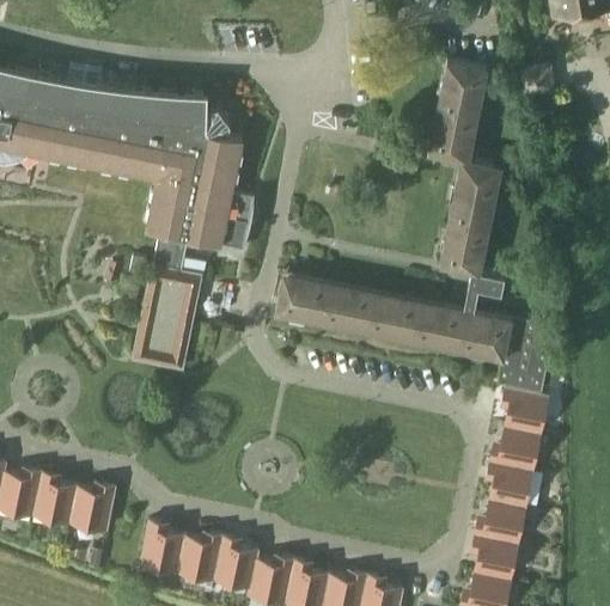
[(607,0),(548,0),(551,22),(609,12),(607,0)]
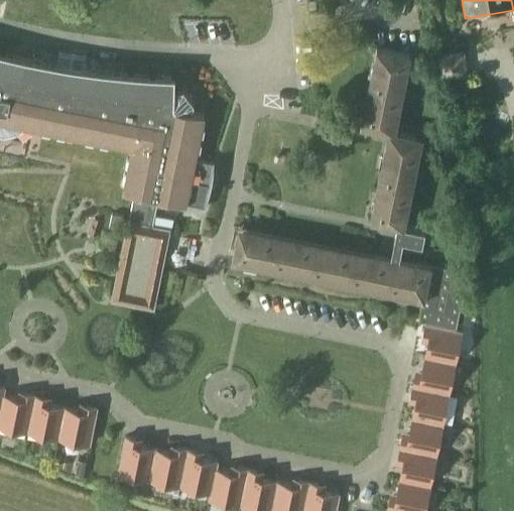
[(312,1),(303,1),(304,10),(312,10),(312,1)]
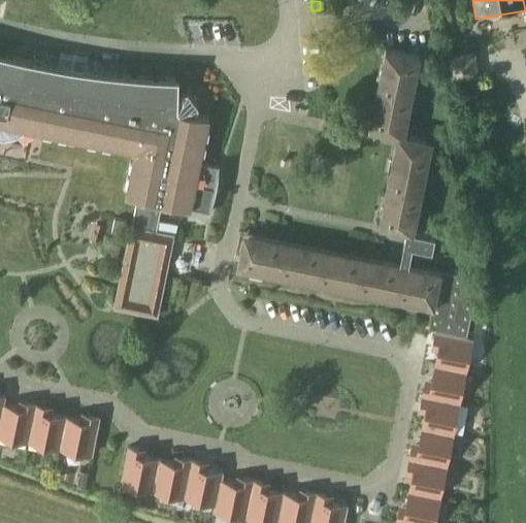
[(419,60),(384,53),(367,132),(396,138),(376,229),(404,235),(401,248),(430,254),(433,239),(405,233),(425,142),(396,136),(408,74),(416,75),(419,60)]
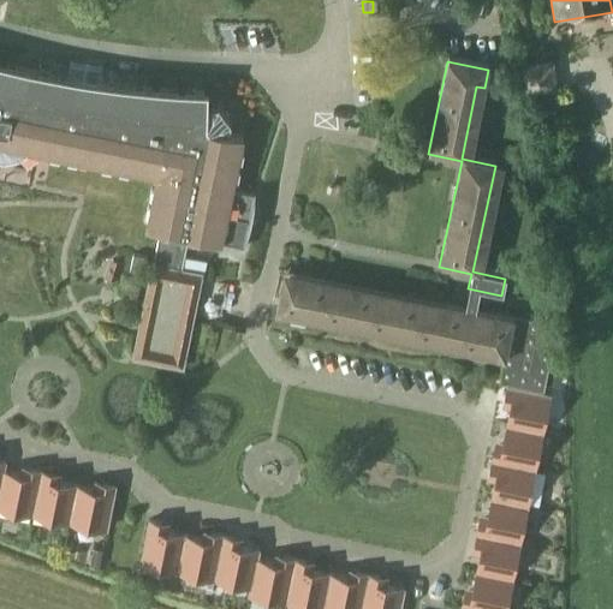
[(546,94),(547,63),(524,63),(524,93),(546,94)]
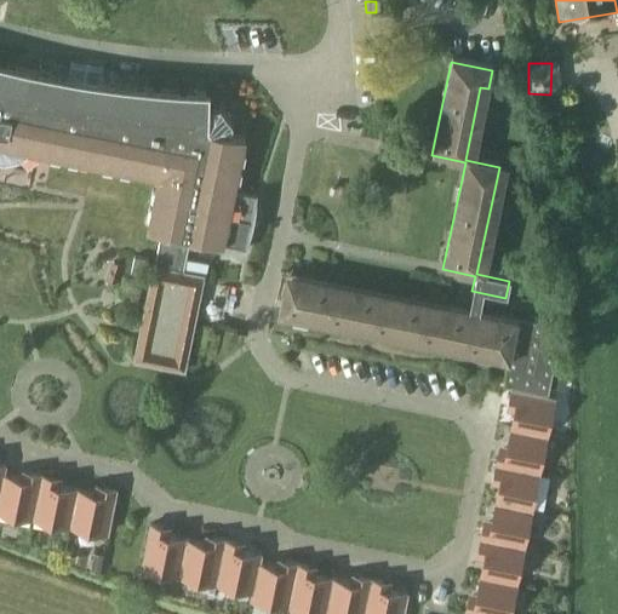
[(0,168),(3,168),(18,166),(32,156),(50,160),(49,162),(58,165),(58,162),(67,164),(67,166),(76,168),(76,166),(102,171),(101,173),(110,176),(112,172),(119,174),(119,177),(129,179),(129,176),(156,182),(154,193),(152,193),(149,202),(153,202),(150,211),(148,211),(146,219),(149,221),(146,234),(159,236),(152,270),(138,333),(137,339),(133,361),(139,362),(165,367),(183,371),(202,280),(199,280),(182,276),(189,242),(244,254),(244,256),(245,253),(246,251),(246,248),(247,246),(249,245),(249,242),(250,240),(250,237),(251,235),(251,233),(252,231),(252,229),(253,227),(253,224),(253,222),(255,219),(255,217),(255,214),(255,212),(255,211),(256,208),(256,206),(256,204),(256,201),(256,199),(255,199),(255,200),(233,195),(235,184),(238,184),(240,174),(238,174),(239,166),(241,166),(244,158),(241,156),(244,143),(229,141),(232,130),(219,113),(209,113),(209,98),(195,97),(195,95),(186,93),(186,97),(177,96),(177,93),(167,93),(167,96),(155,95),(143,93),(143,91),(135,90),(133,92),(125,92),(126,89),(116,87),(115,91),(103,90),(78,85),(66,84),(67,80),(57,79),(57,81),(49,80),(49,78),(39,75),(39,78),(27,75),(15,73),(16,70),(6,68),(6,70),(0,69),(0,168)]
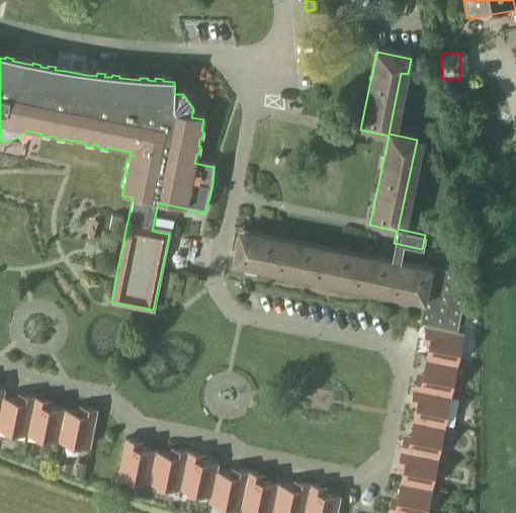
[(122,220),(110,218),(107,230),(119,232),(122,220)]
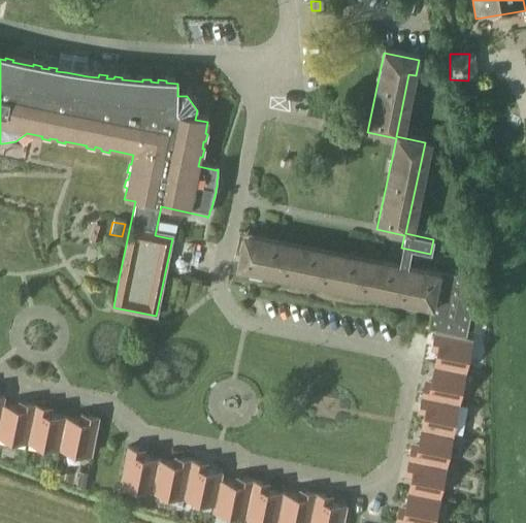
[(96,226),(91,241),(101,244),(105,229),(96,226)]
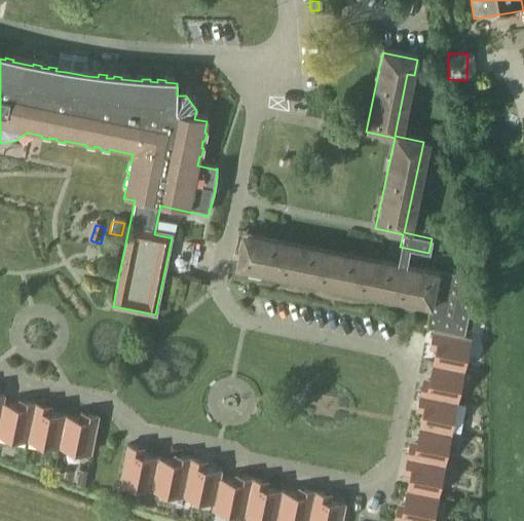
[(421,276),(240,240),(235,268),(431,307),(426,329),(463,336),(475,281),(422,270),(421,276)]
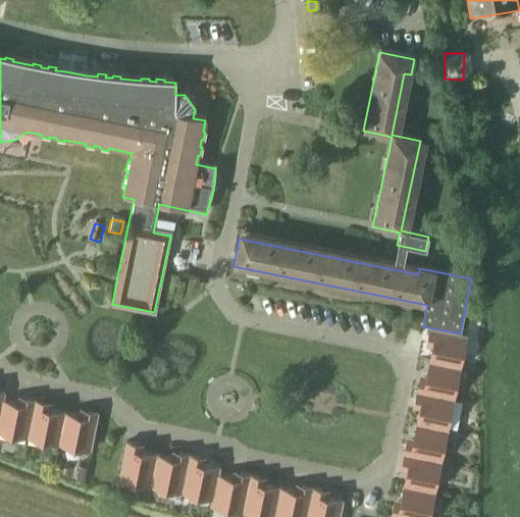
[(465,315),(462,329),(474,331),(476,317),(465,315)]
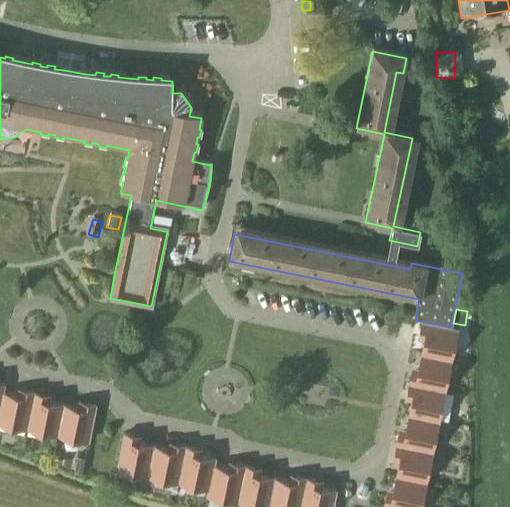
[(421,357),(451,363),(457,332),(422,325),(419,336),(426,337),(421,357)]
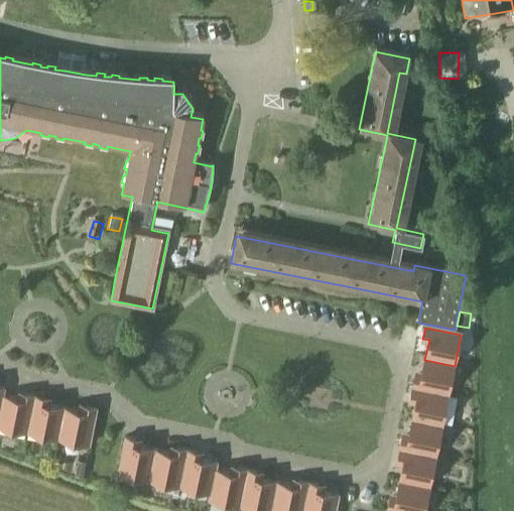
[(412,390),(447,397),(455,366),(424,360),(420,381),(414,380),(412,390)]
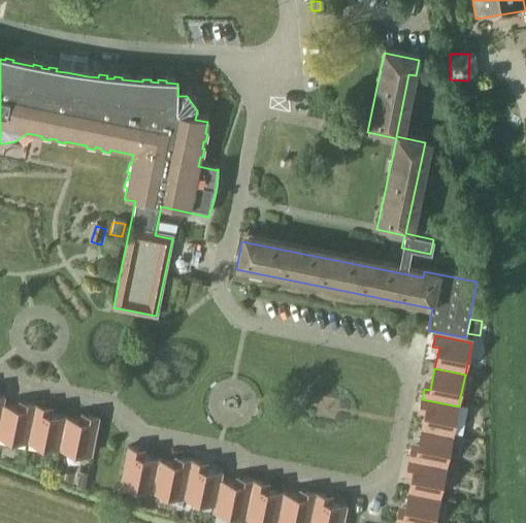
[(422,431),(452,437),(458,406),(422,399),(420,410),(426,411),(422,431)]
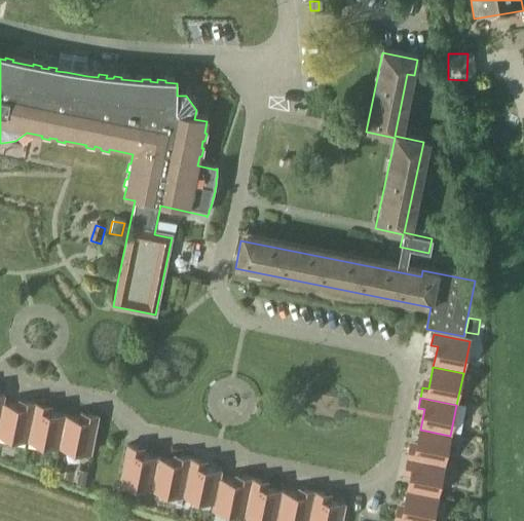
[(0,438),(28,445),(35,408),(26,406),(24,412),(4,408),(2,407),(0,416),(0,438)]
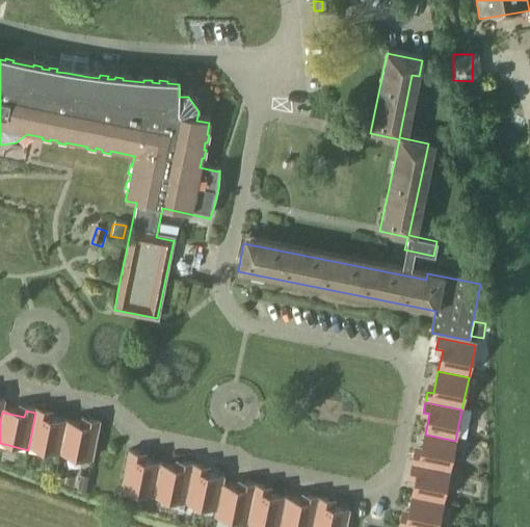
[(59,456),(67,425),(45,420),(46,415),(35,413),(28,450),(59,456)]
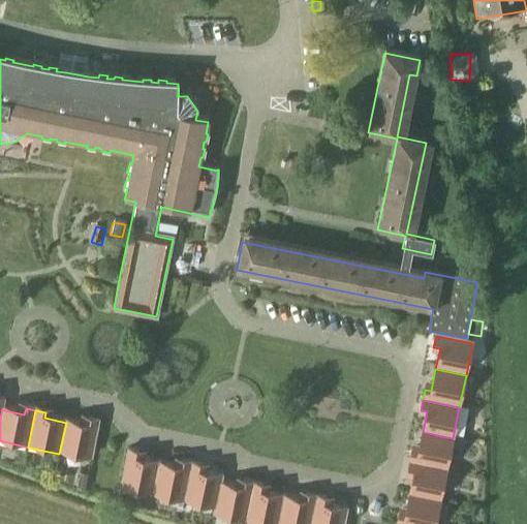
[(66,423),(59,454),(91,461),(99,424),(88,422),(87,427),(66,423)]
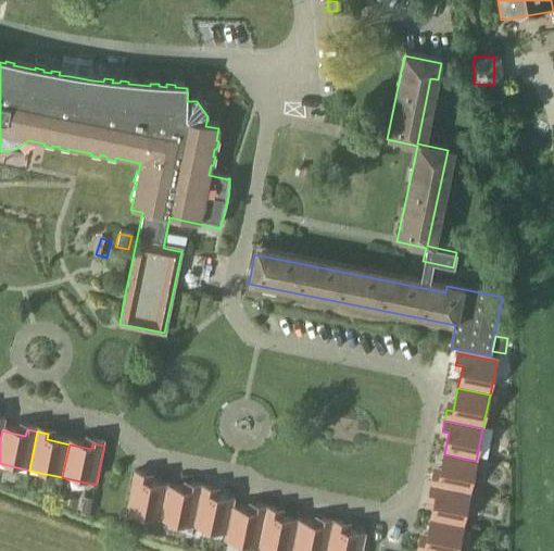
[(430,487),(469,495),(476,461),(444,454),(440,477),(432,476),(430,487)]
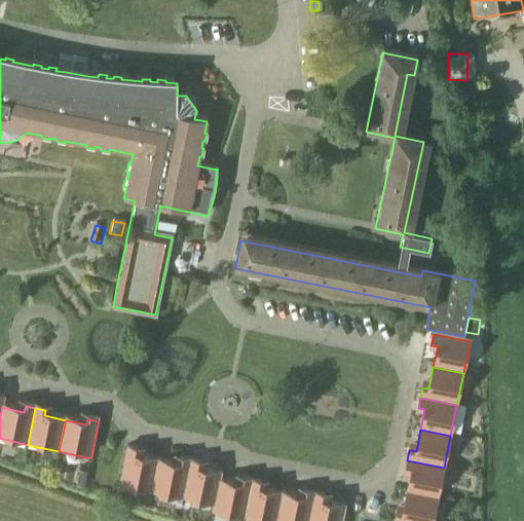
[(198,443),(211,453),(218,445),(226,452),(227,451),(208,433),(198,443)]
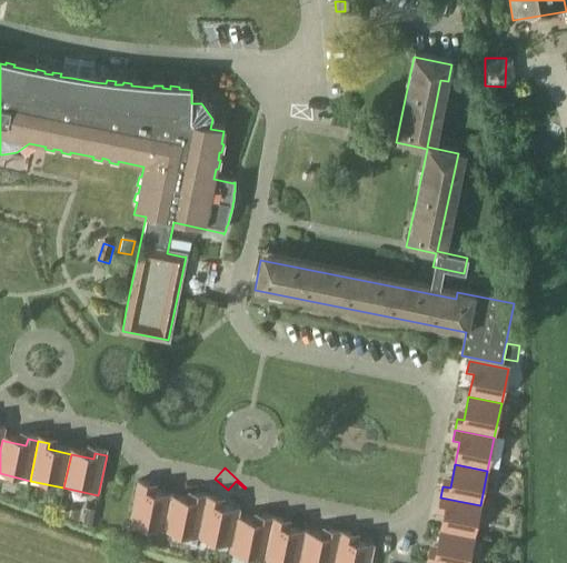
[(162,533),(170,500),(148,495),(149,489),(138,486),(129,526),(162,533)]
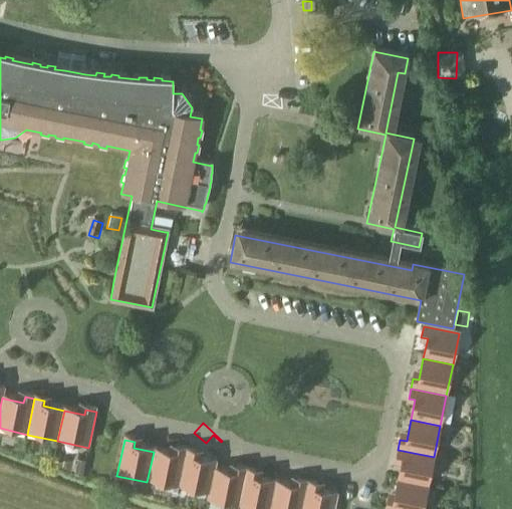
[(265,461),(272,450),(258,442),(252,452),(265,461)]
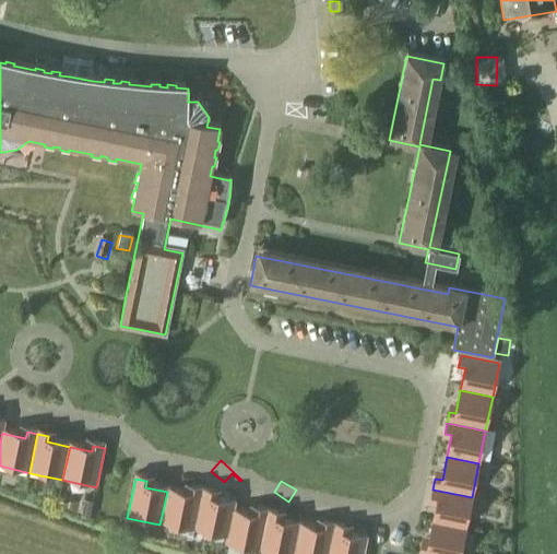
[(167,492),(160,525),(192,531),(201,492),(191,490),(190,496),(167,492)]
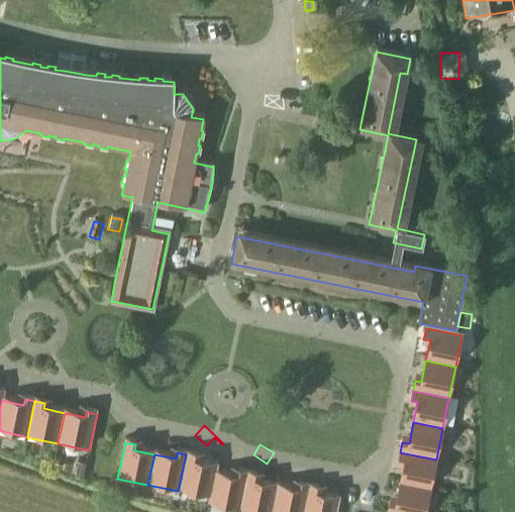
[(400,484),(430,490),(436,459),(400,452),(398,463),(404,464),(400,484)]
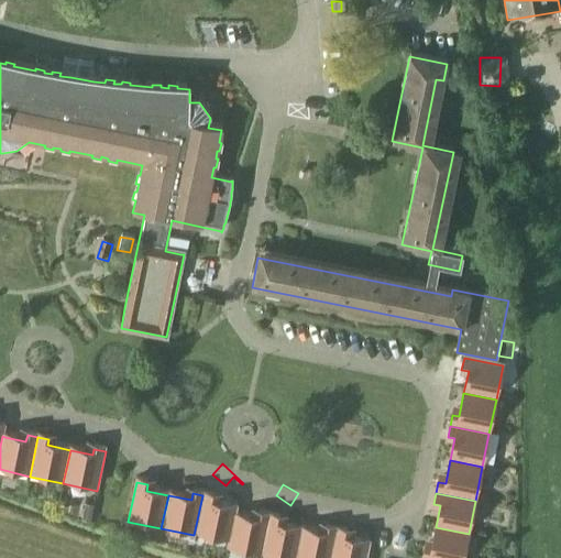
[(202,495),(194,535),(227,543),(232,515),(235,516),(237,510),(213,505),(215,498),(202,495)]
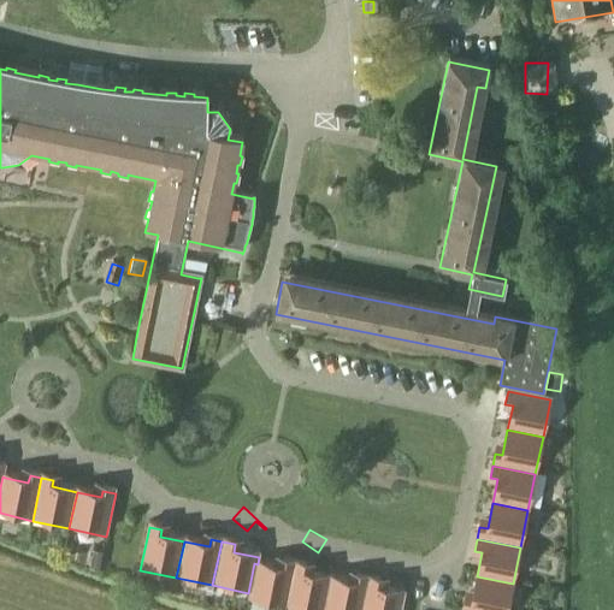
[(92,554),(88,570),(98,572),(101,556),(92,554)]
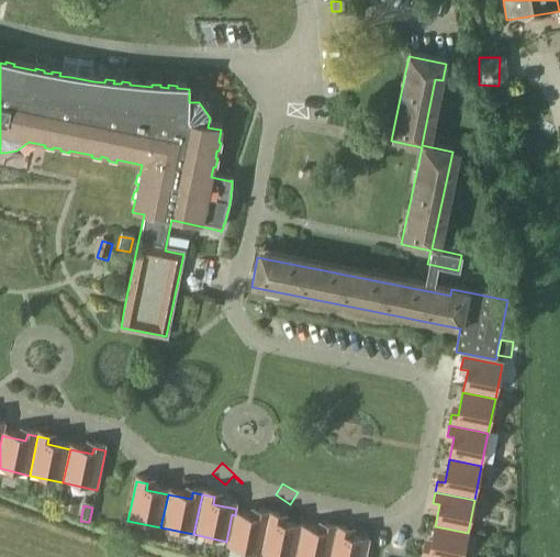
[(260,554),(268,515),(257,513),(256,520),(235,515),(232,514),(226,542),(225,547),(260,554)]
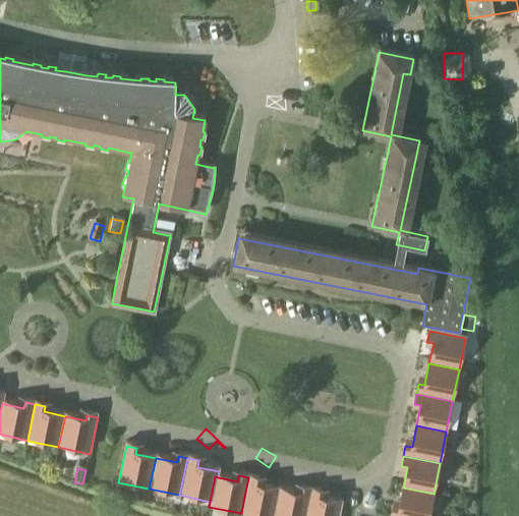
[(273,515),(279,490),(257,485),(258,479),(248,477),(241,513),(250,515),(273,515)]
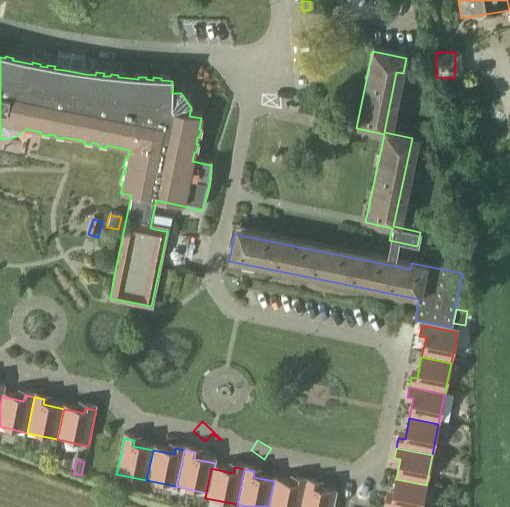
[(421,506),(426,485),(396,479),(392,499),(386,498),(385,506),(421,506)]
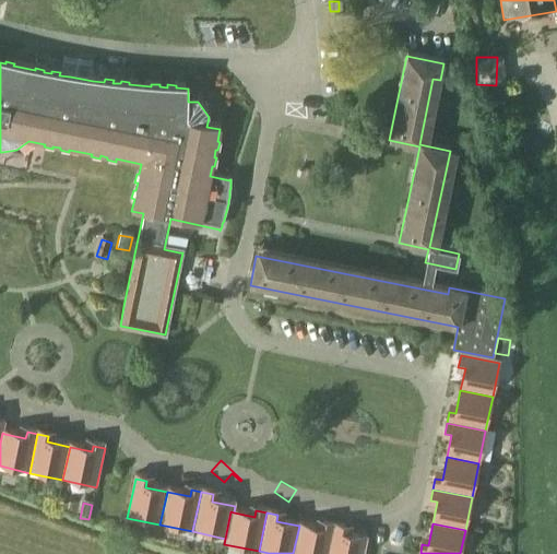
[(328,553),(334,527),(323,525),(322,531),(299,526),(293,553),(328,553)]
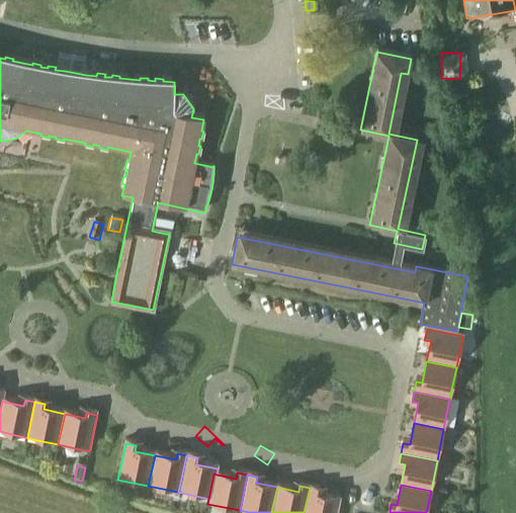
[(310,488),(304,512),(337,512),(340,500),(319,496),(320,490),(310,488)]
